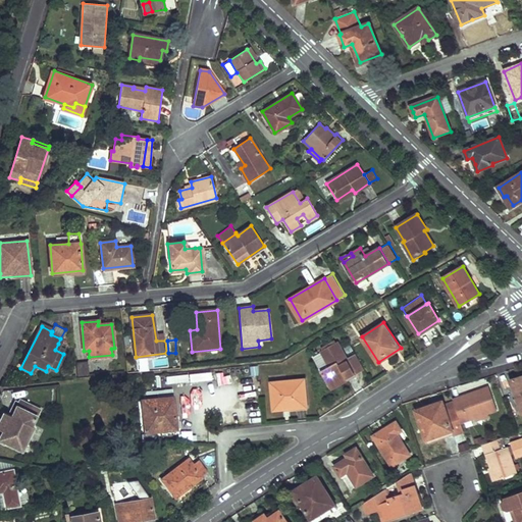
[(355,374),(337,342),(321,350),(330,366),(321,371),(330,388),(355,374)]
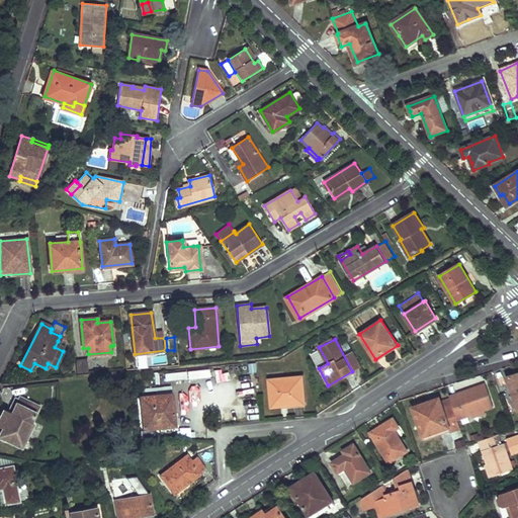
[(65,345),(58,341),(55,347),(63,351),(65,345)]
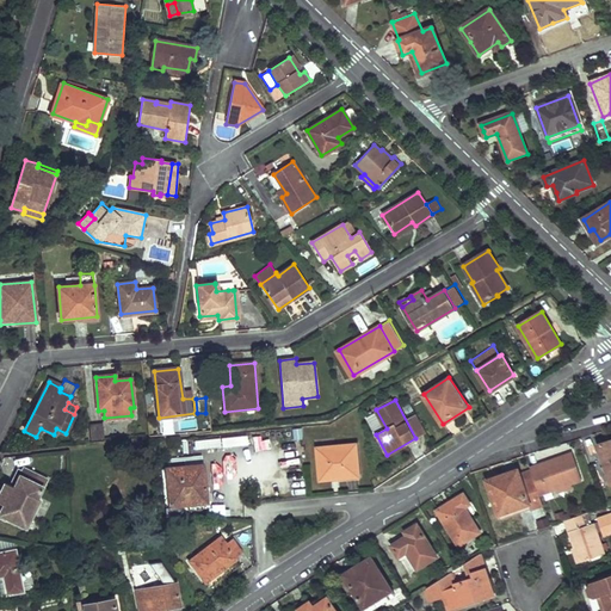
[(376,409),(365,417),(376,434),(387,429),(376,409)]
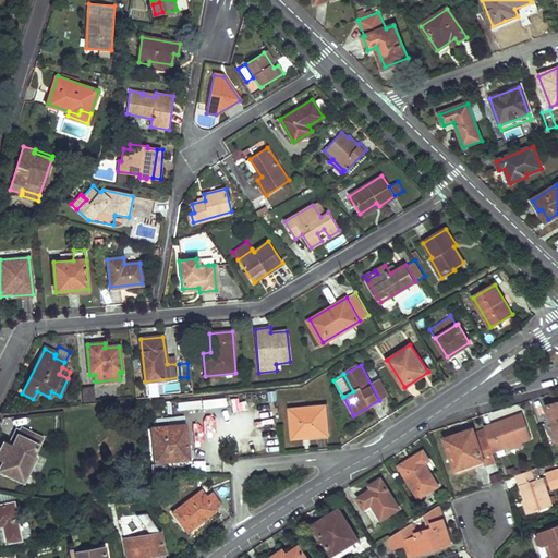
[(389,393),(380,376),(370,381),(379,400),(389,393)]
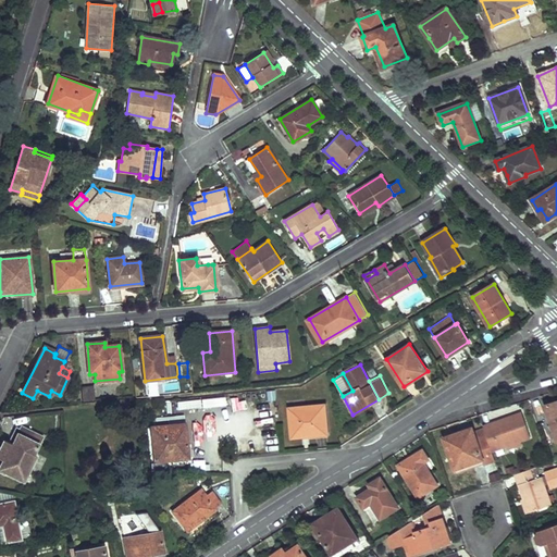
[(93,386),(82,387),(83,400),(94,399),(93,386)]
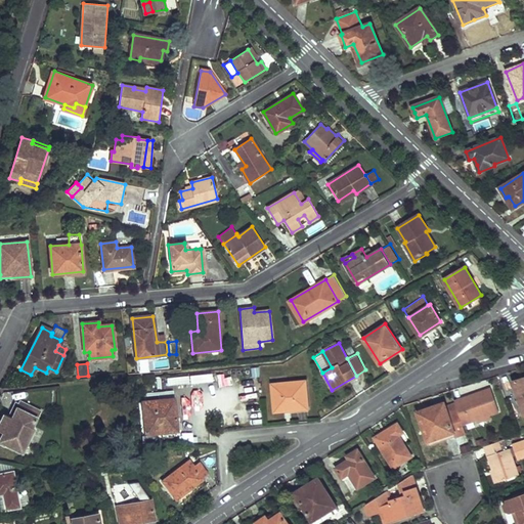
[(217,389),(224,388),(224,382),(237,381),(236,370),(215,374),(217,389)]
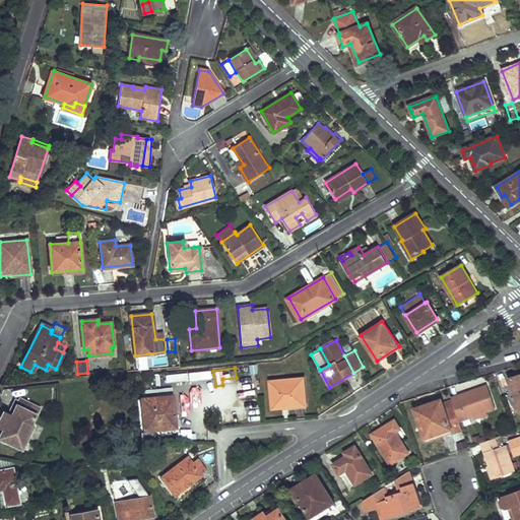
[(208,387),(209,369),(202,369),(201,387),(208,387)]
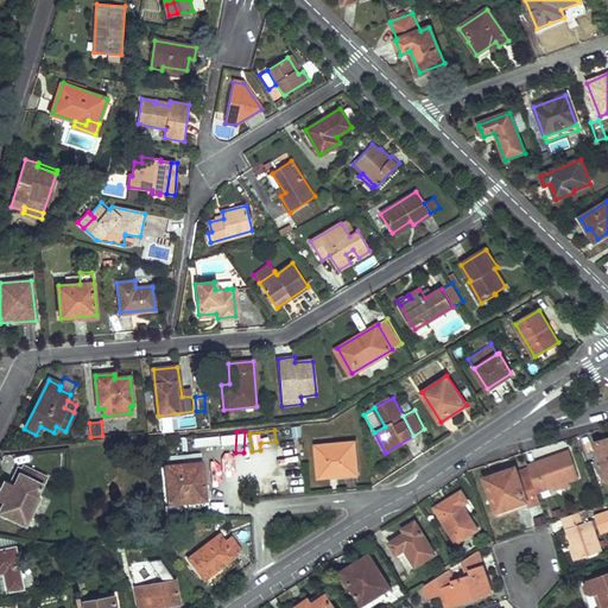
[(607,439),(595,445),(607,480),(607,439)]
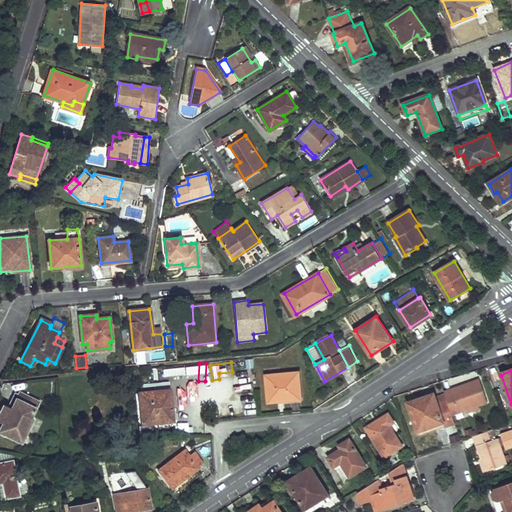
[(300,372),(267,374),(269,402),(302,398),(300,372)]
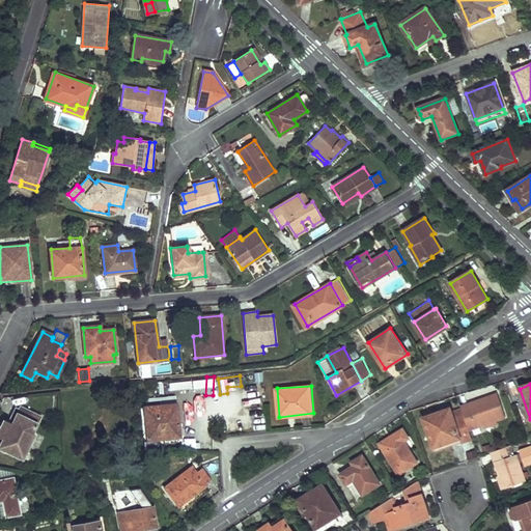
[(505,419),(497,396),(460,410),(462,412),(469,431),(482,426),(496,422),(505,419)]
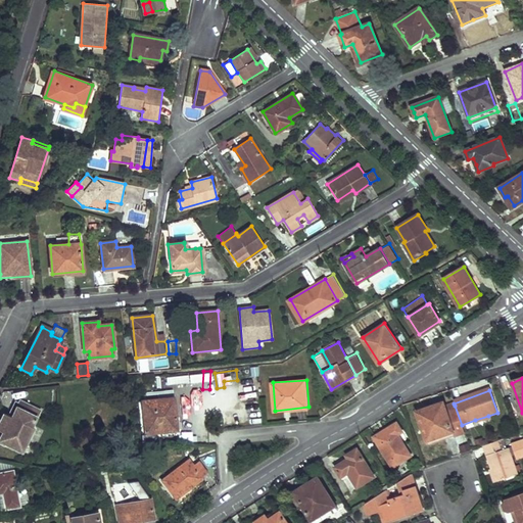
[(174,398),(142,401),(145,432),(176,430),(174,398)]
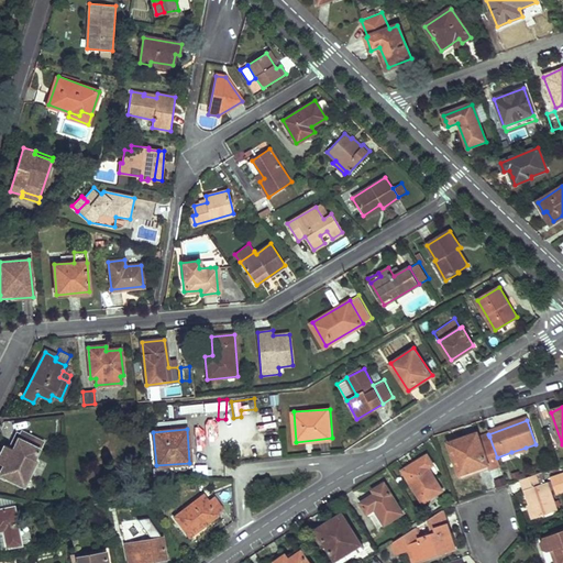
[(43,441),(21,431),(13,449),(4,444),(0,452),(0,463),(3,465),(0,470),(0,474),(23,485),(36,460),(33,459),(43,441)]
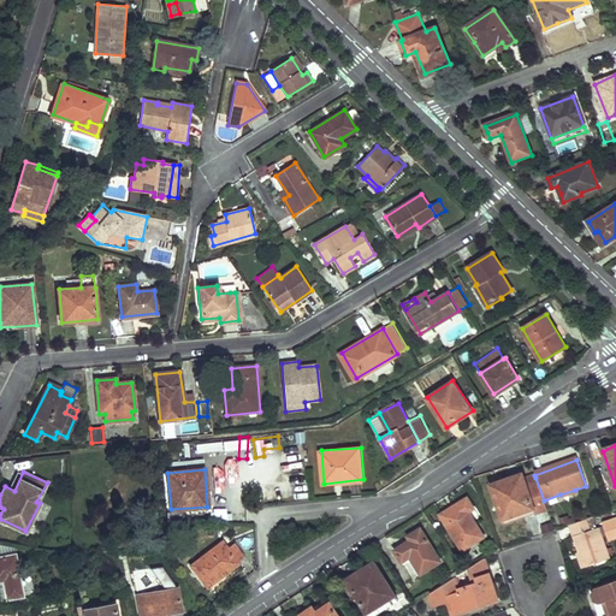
[(521,475),(490,486),(502,521),(533,509),(535,515),(548,510),(544,501),(535,478),(523,481),(521,475)]
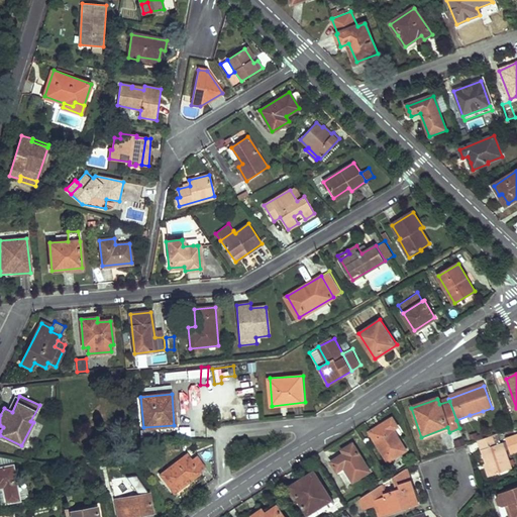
[(483,411),(470,415),(472,419),(485,415),(483,411)]
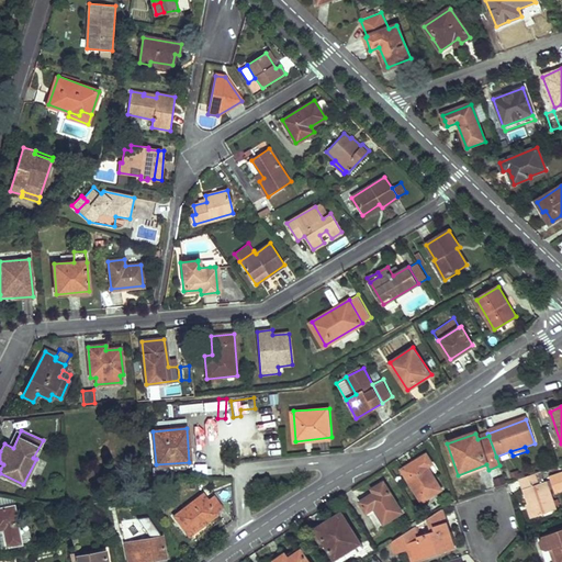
[(425,456),(401,471),(422,504),(441,491),(427,469),(431,465),(425,456)]
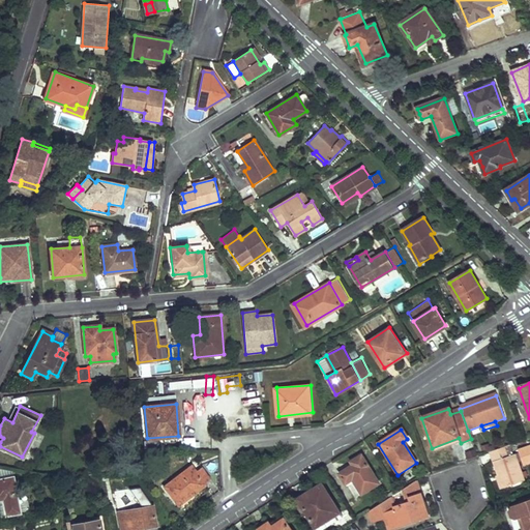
[(459,438),(432,448),(434,452),(461,443),(459,438)]
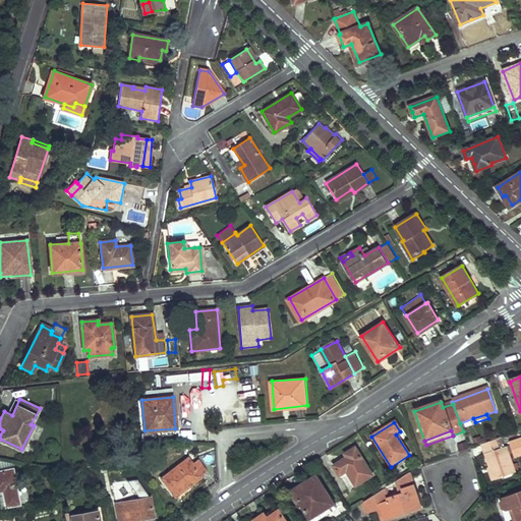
[(448,438),(451,453),(468,450),(465,435),(448,438)]
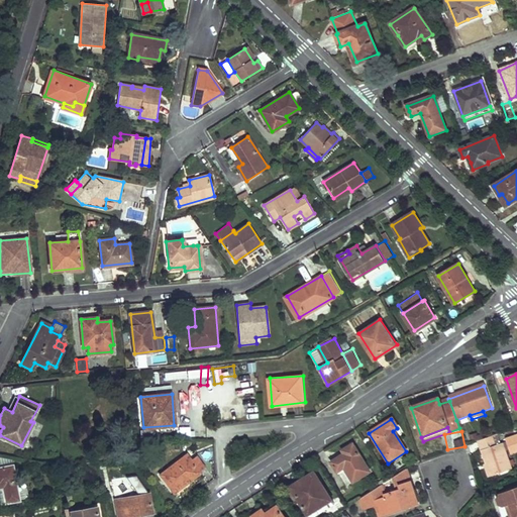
[(493,436),(480,441),(487,464),(489,464),(493,477),(512,470),(503,443),(501,444),(498,435),(493,436)]
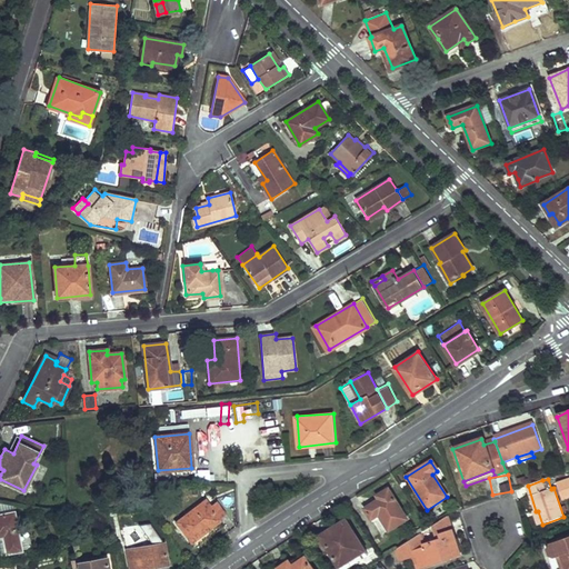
[(563,500),(568,498),(568,480),(558,485),(563,500)]
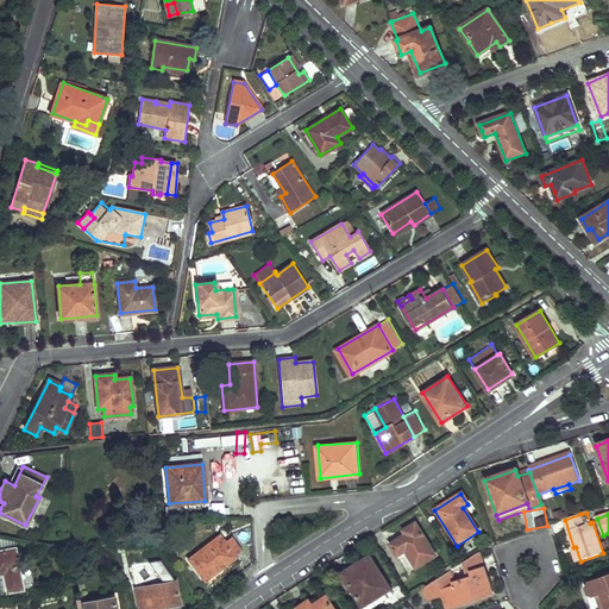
[(405,535),(389,545),(397,557),(406,553),(415,569),(435,557),(415,523),(402,532),(405,535)]
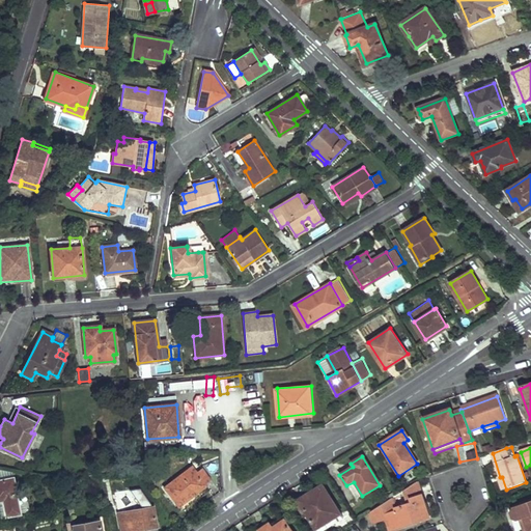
[(197,471),(193,466),(165,487),(178,505),(205,484),(206,483),(211,479),(201,468),(197,471)]
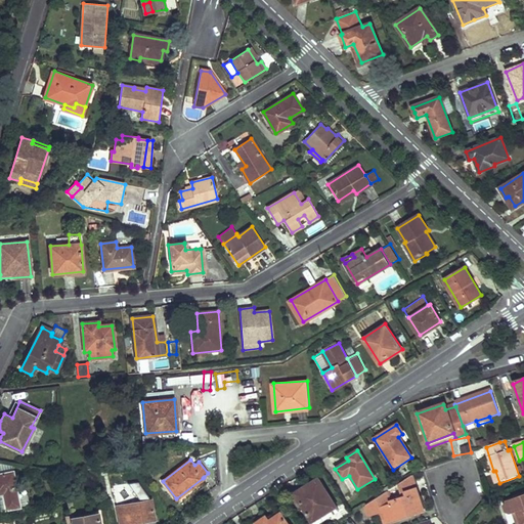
[(11,471),(0,473),(0,493),(2,493),(4,508),(18,506),(11,471)]
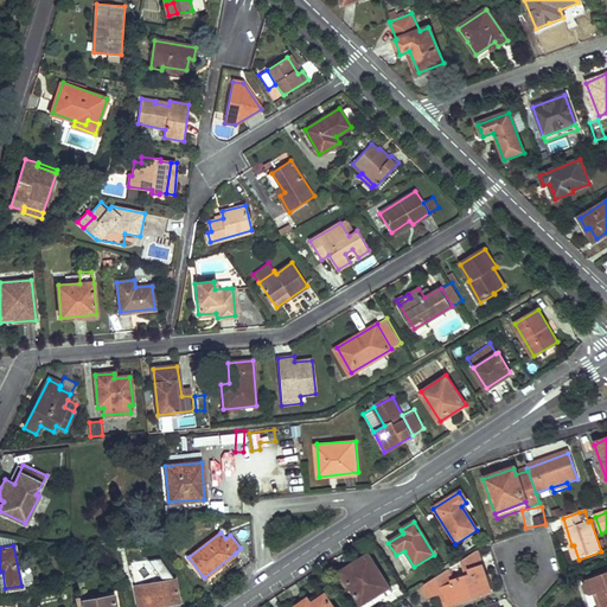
[(448,570),(422,587),(426,598),(441,594),(445,606),(491,592),(477,551),(461,561),(467,576),(452,581),(448,570)]
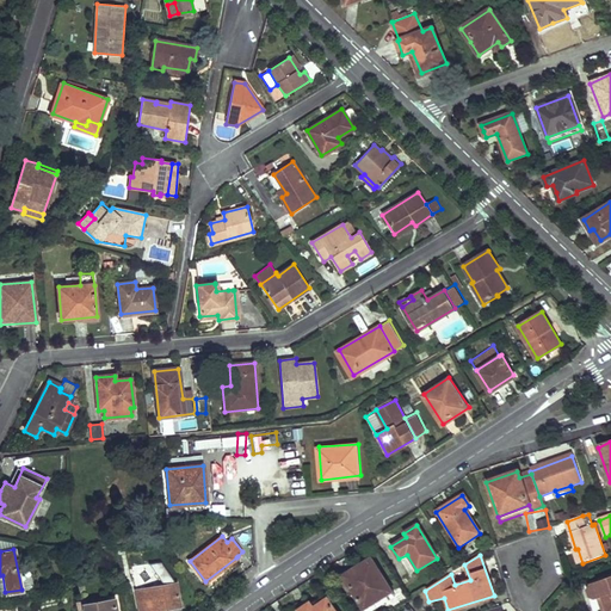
[(362,565),(344,576),(365,610),(393,592),(374,562),(364,568),(362,565)]
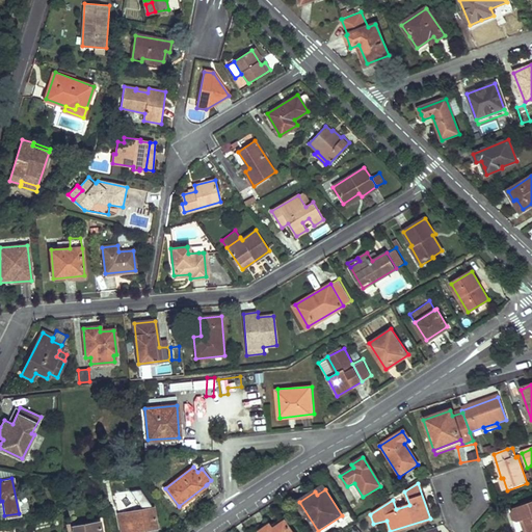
[(531,531),(531,505),(519,510),(517,510),(516,510),(515,510),(515,511),(514,511),(514,512),(513,513),(513,514),(512,514),(512,515),(512,516),(512,517),(513,517),(513,519),(513,520),(514,520),(514,521),(515,521),(515,522),(516,522),(517,522),(519,522),(520,522),(521,522),(526,520),(529,531),(531,531)]
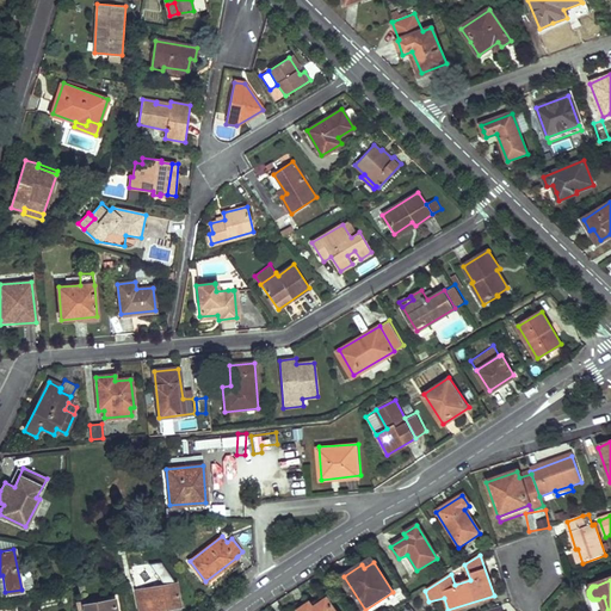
[(176,582),(136,590),(140,610),(146,610),(180,605),(176,582)]
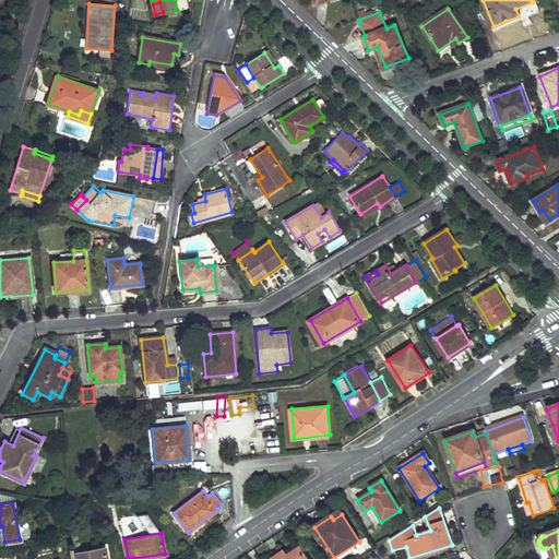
[(359,542),(334,558),(341,558),(361,546),(359,542)]
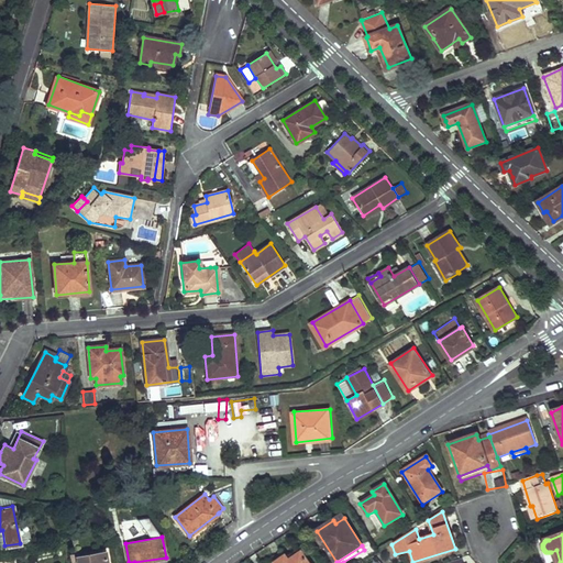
[(106,562),(103,552),(76,558),(77,562),(106,562)]
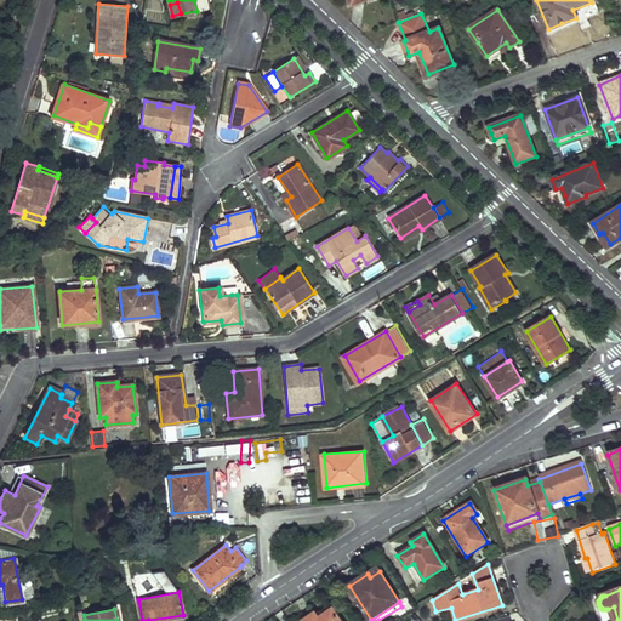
[(315,614),(305,620),(340,620),(332,610),(319,619),(315,614)]
